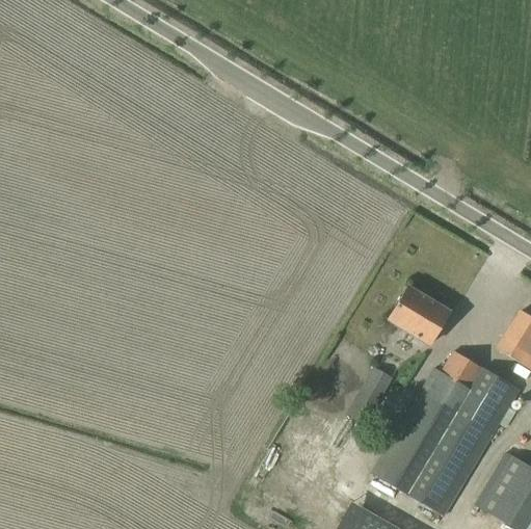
[(389,319),(430,344),(450,311),(408,286),(389,319)]
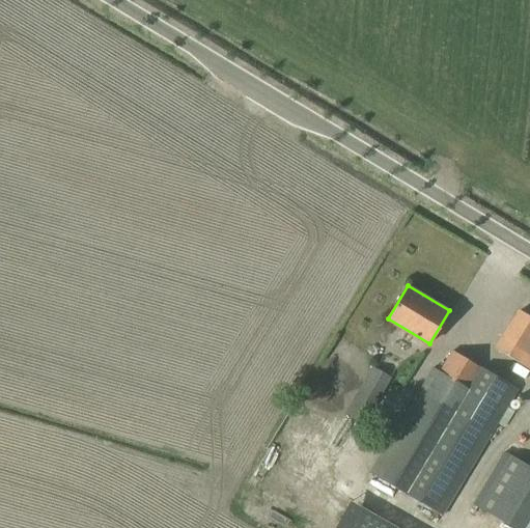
[(495,346),(529,367),(529,314),(519,308),(495,346)]
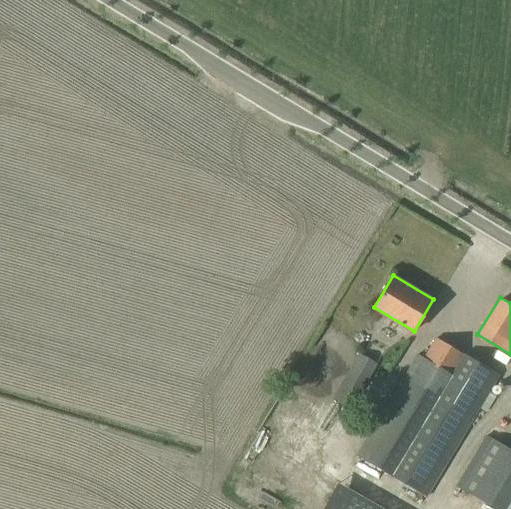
[(357,455),(427,497),(500,376),(436,337),(411,379),(405,375),(357,455)]
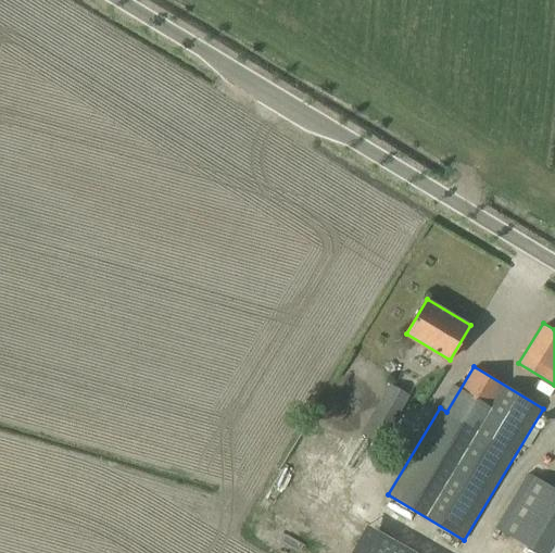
[(391,382),(370,417),(362,431),(383,443),(411,394),(391,382)]
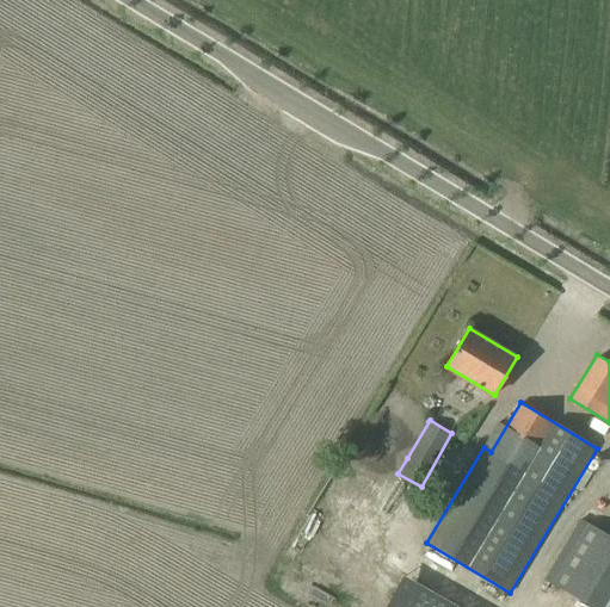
[(609,536),(581,519),(544,577),(591,606),(599,606),(609,592),(609,536)]
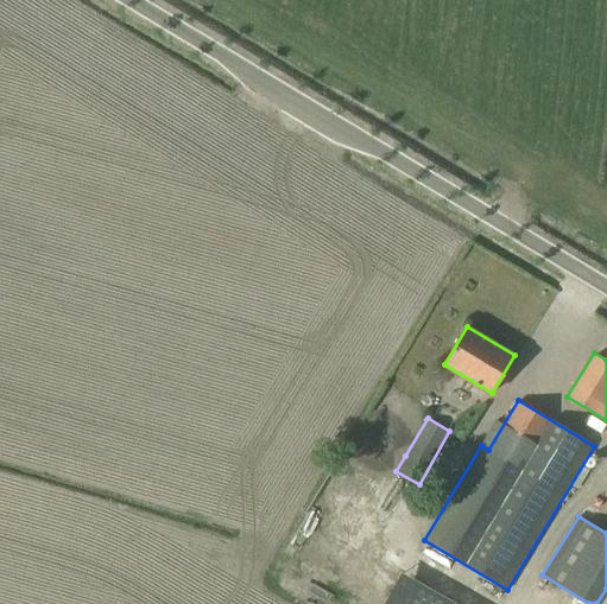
[(467,603),(408,568),(385,603),(467,603)]
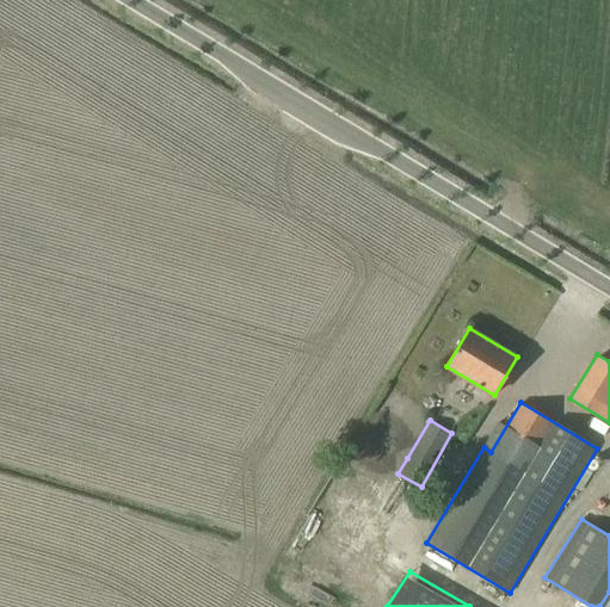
All buildings are outlined.
